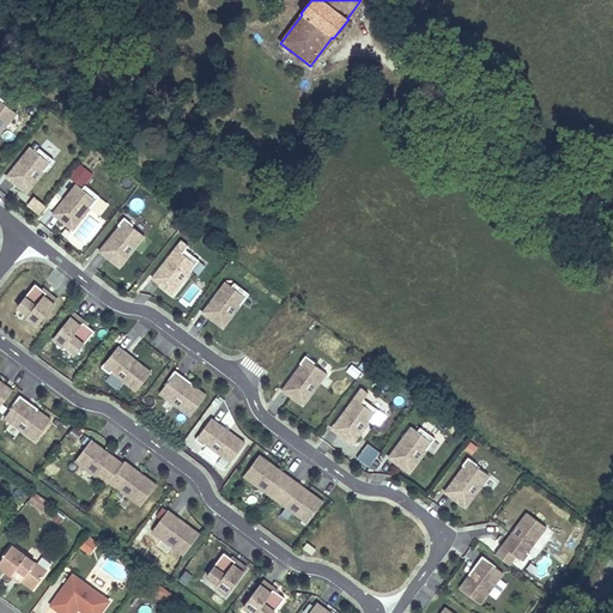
[(0,137),(18,115),(0,101),(0,137)]
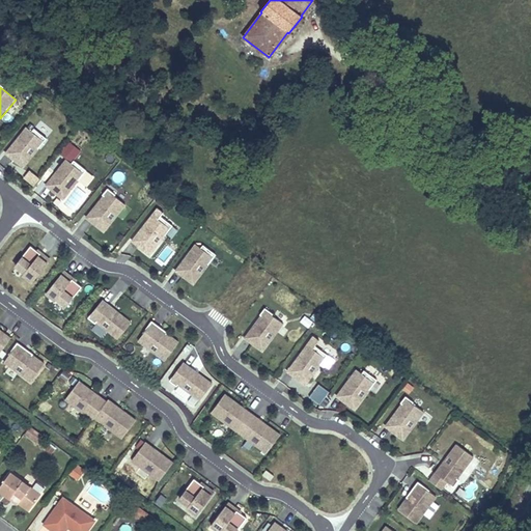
[(23,171),(46,141),(33,132),(31,134),(25,128),(3,156),(23,171)]
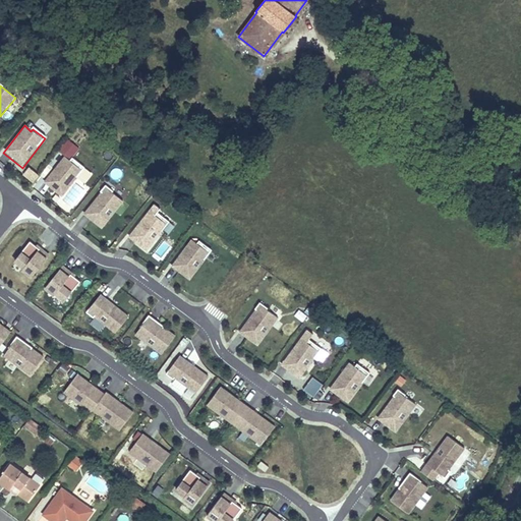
[(62,199),(83,170),(72,161),(69,164),(63,159),(43,184),(62,199)]
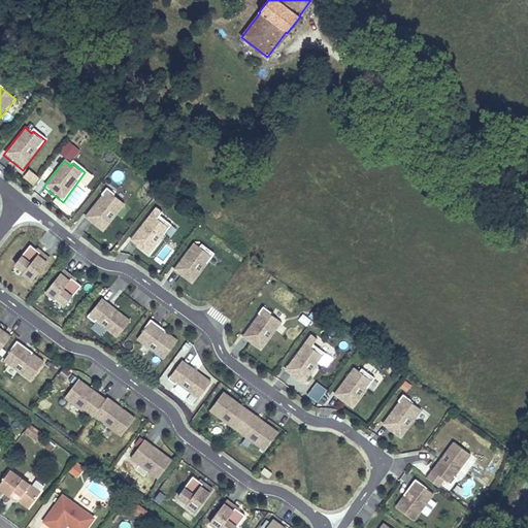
[(34,185),(40,175),(29,168),(23,176),(34,185)]
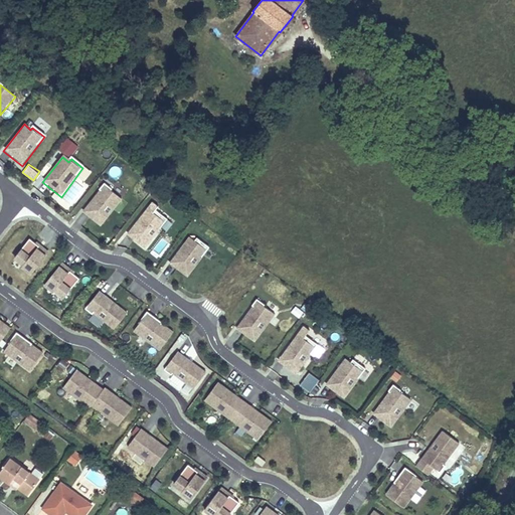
[(124,201),(105,185),(97,193),(98,194),(80,213),(100,229),(124,201)]
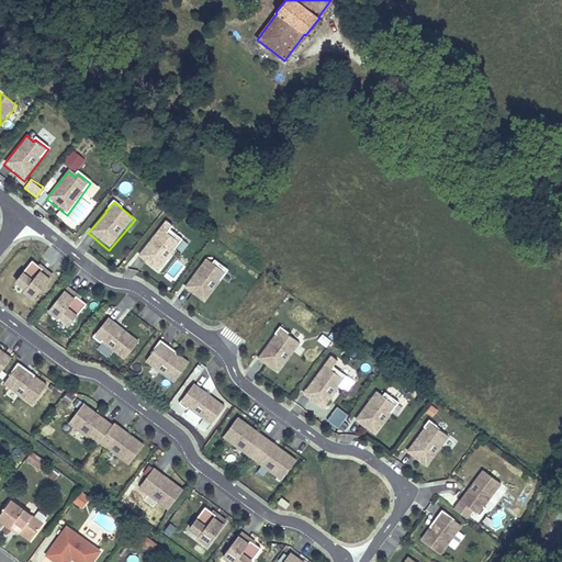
[(157,273),(181,242),(169,231),(167,234),(160,228),(137,258),(157,273)]
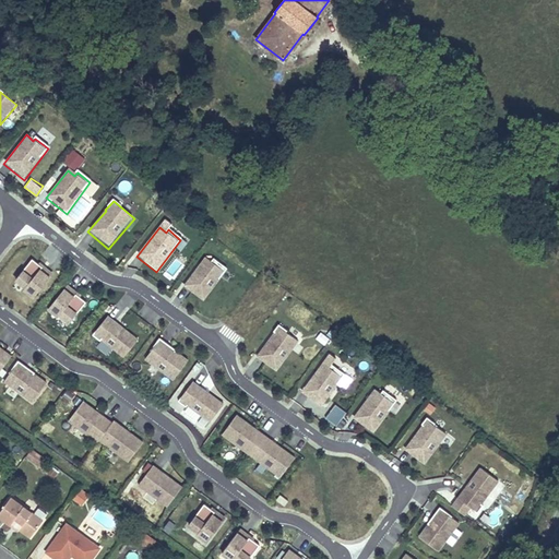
[(203,304),(227,271),(214,260),(212,262),(205,258),(182,288),(203,304)]
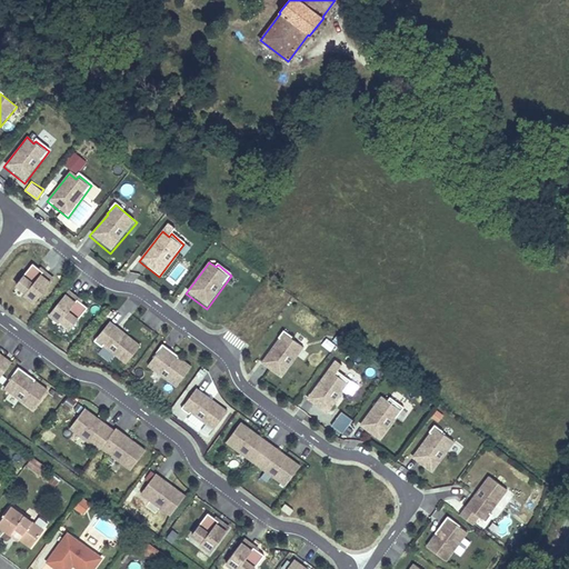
[(45,275),(33,265),(15,289),(25,297),(23,299),(32,307),(57,279),(47,271),(45,275)]
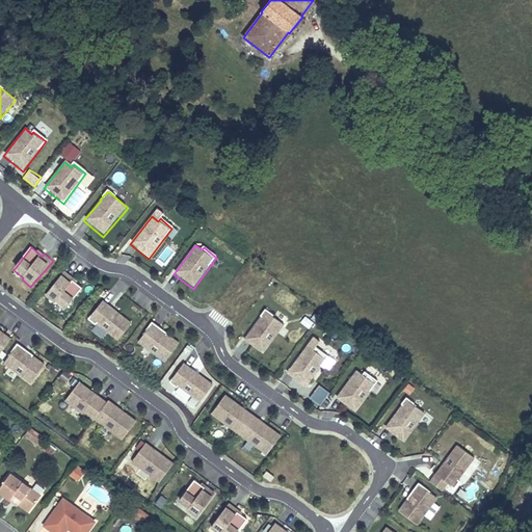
[(74,280),(64,272),(45,297),(64,313),(82,291),(72,283),(74,280)]
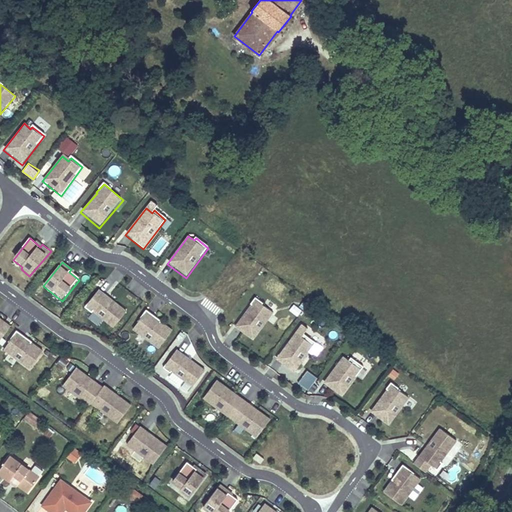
[(127,312),(99,290),(83,309),(91,315),(92,313),(113,330),(127,312)]
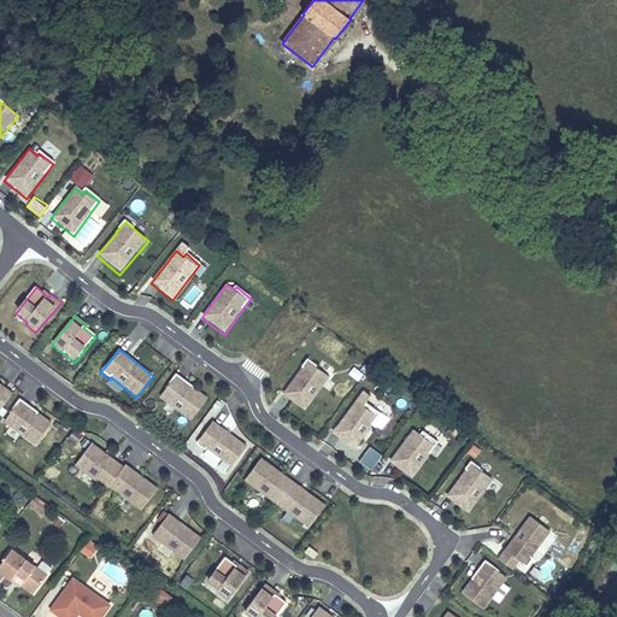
[(305,412),(330,378),(306,360),(299,369),(301,371),(283,397),(305,412)]
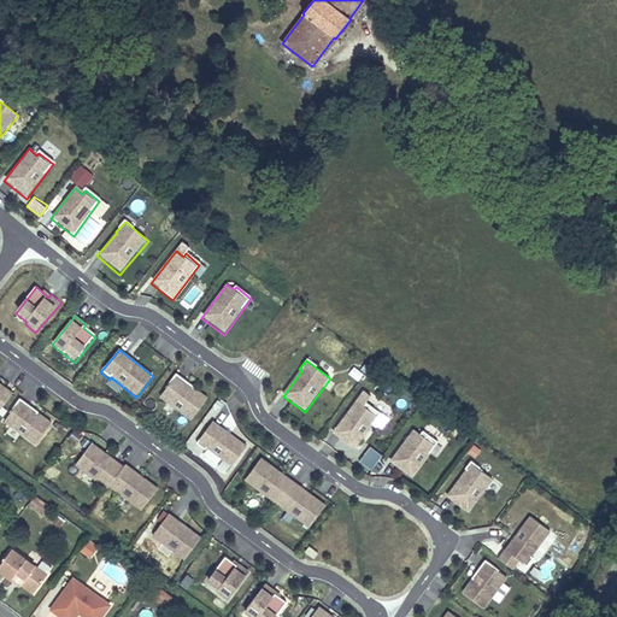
[(353,365),(348,372),(359,380),(364,372),(353,365)]
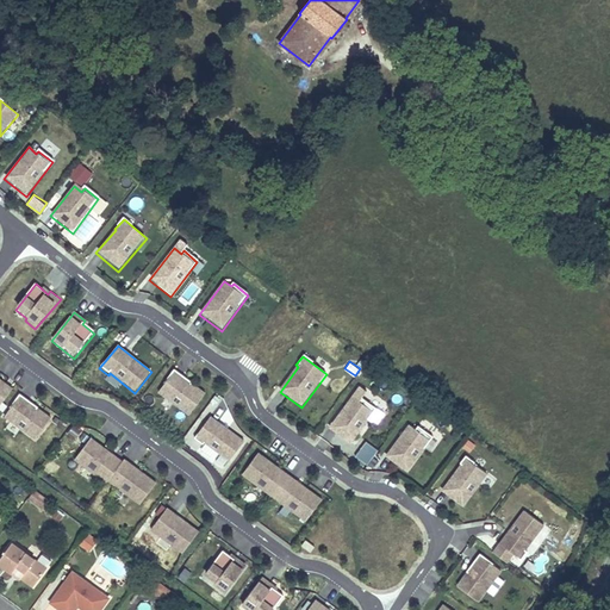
[(206,394),(175,372),(157,394),(188,417),(206,394)]
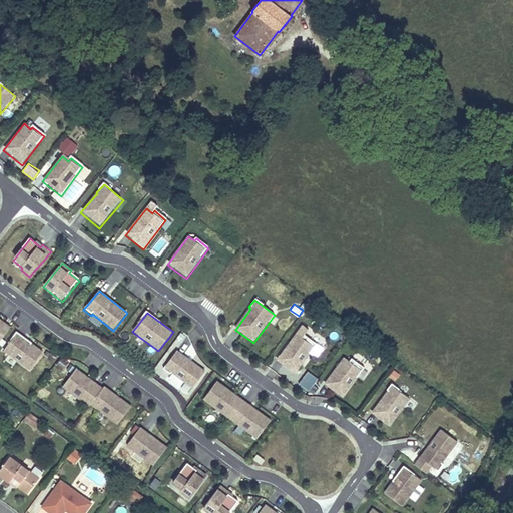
[(0,343),(11,329),(0,321),(0,343)]
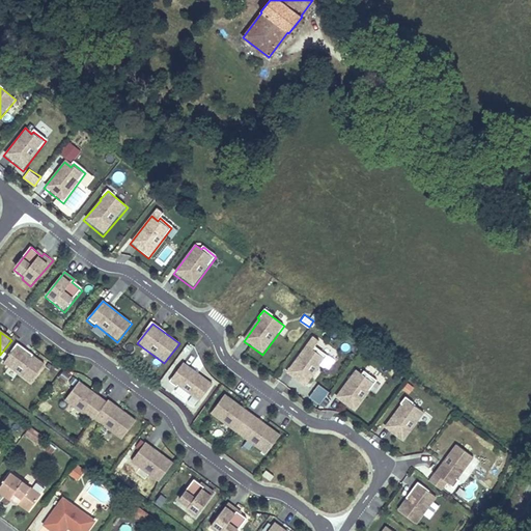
[(31,385),(46,365),(17,345),(2,365),(31,385)]
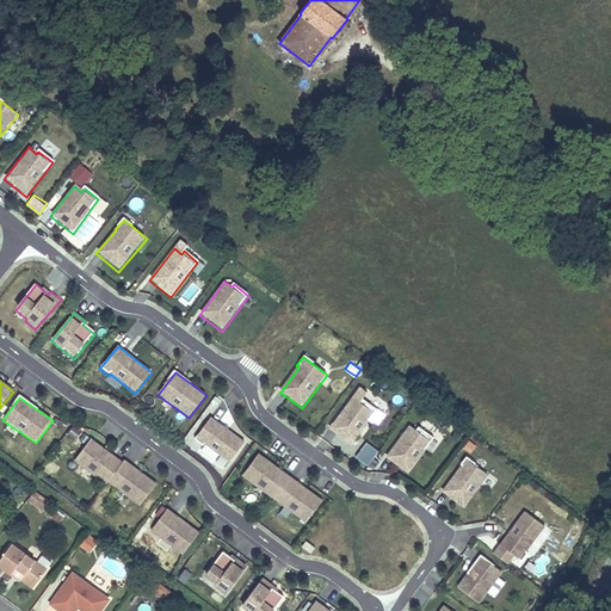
[(359,405),(353,400),(329,431),(351,446),(377,412),(363,400),(359,405)]
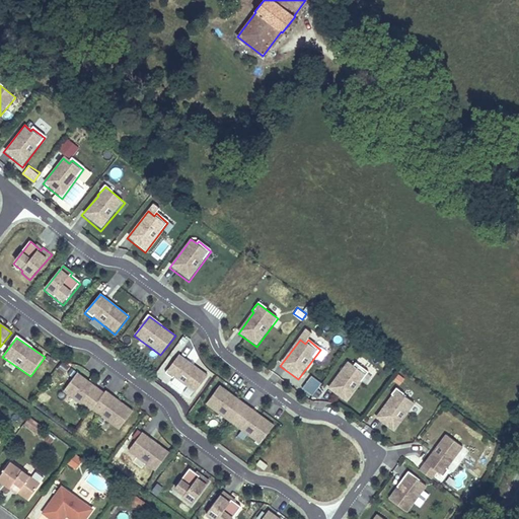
[(207,376),(178,356),(164,374),(172,381),(173,379),(194,394),(207,376)]
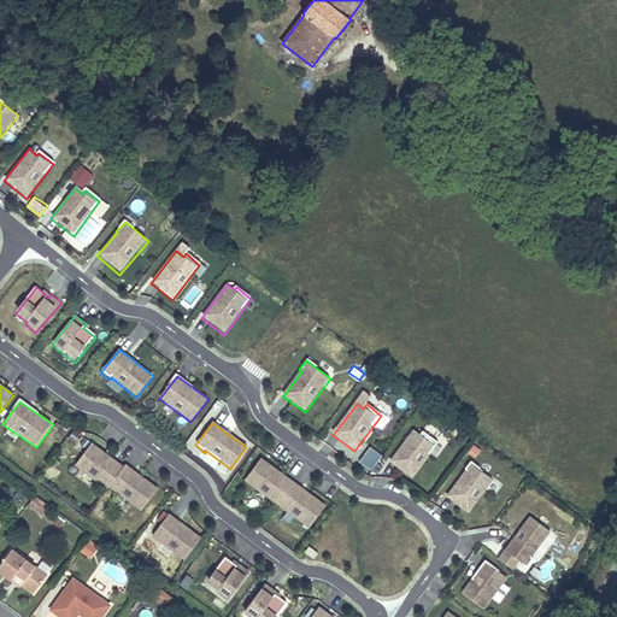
[(74,428),(68,438),(77,444),(83,434),(74,428)]
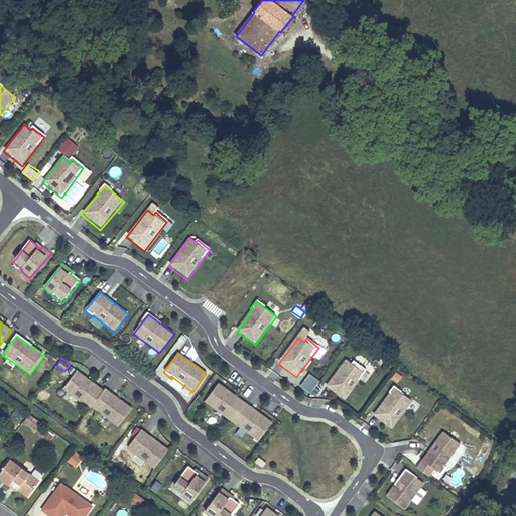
[(345,403),(367,372),(353,363),(351,366),(345,361),(326,388),(345,403)]
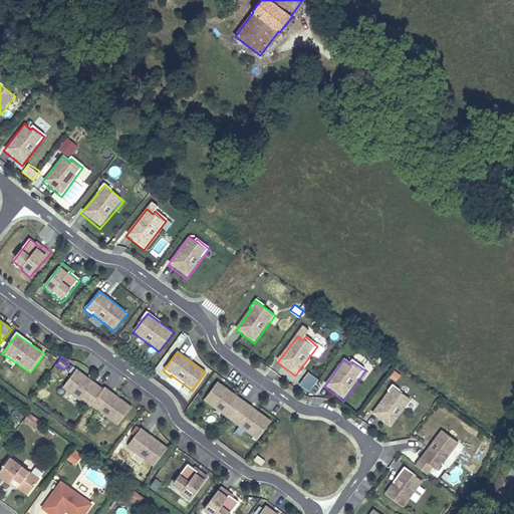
[(91,408),(104,391),(76,369),(61,389),(89,410),(91,408)]
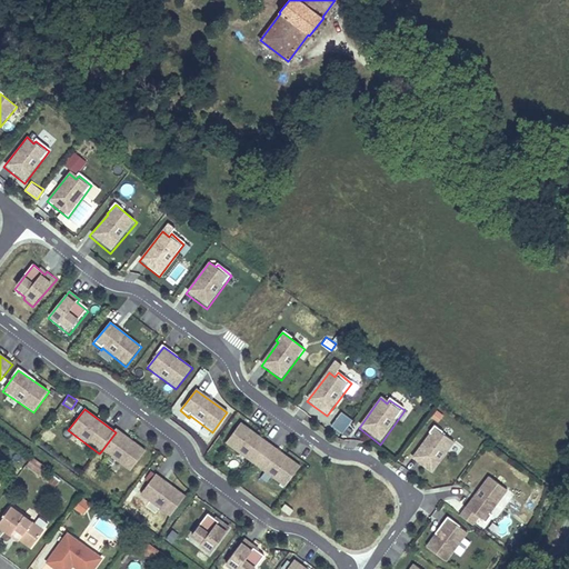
[(332,426),(343,433),(352,418),(341,410),(332,426)]
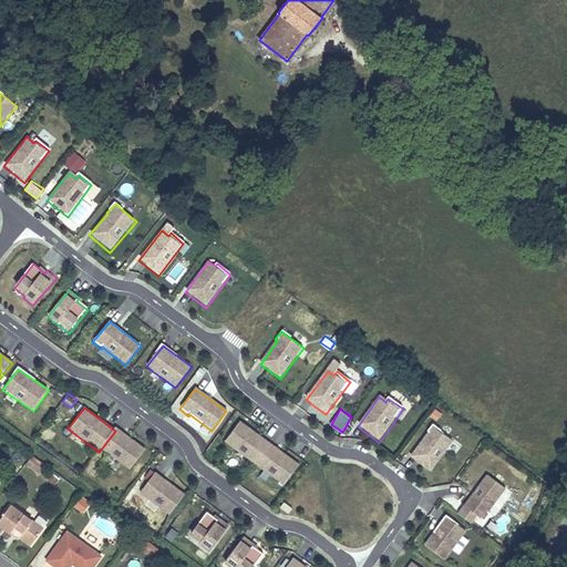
[(254,465),(270,443),(239,421),(224,444),(254,465)]
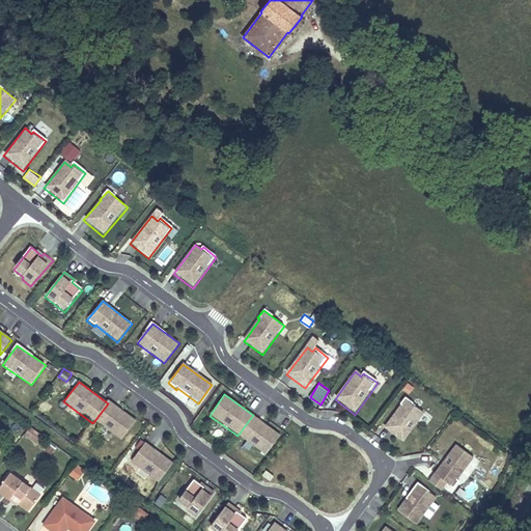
[(136,421),(110,400),(108,403),(94,421),(121,441),(136,421)]
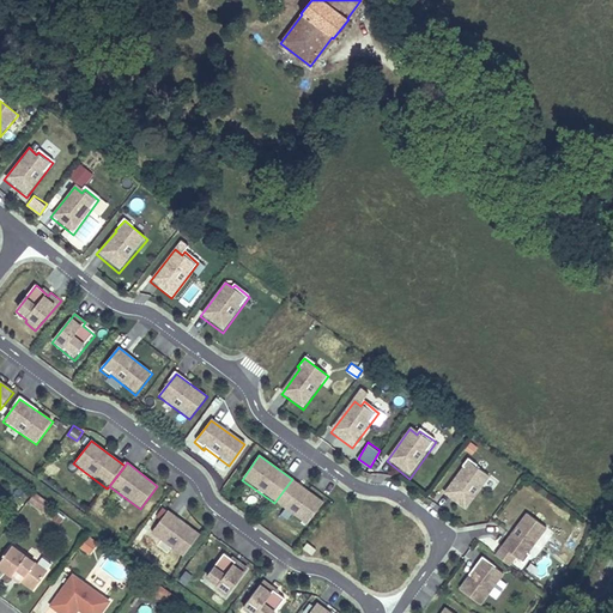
[(491,478),(468,462),(444,496),(466,513),(491,478)]
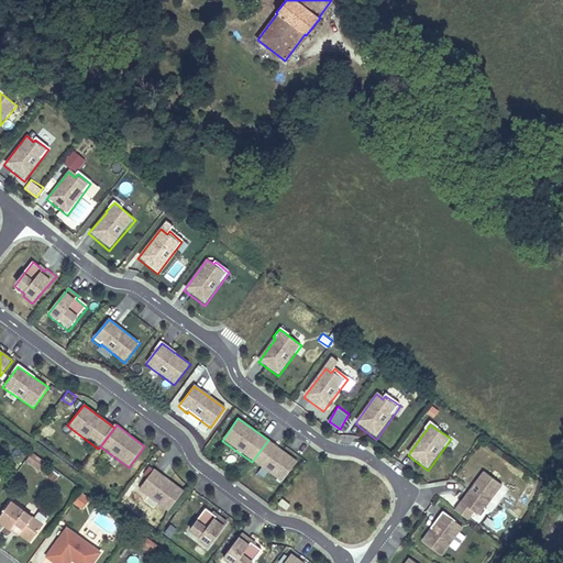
[(268,440),(252,462),(283,485),(299,463),(268,440)]
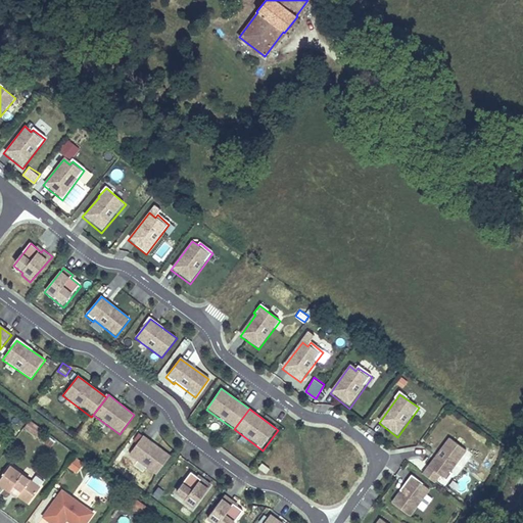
[(66,422),(75,426),(79,417),(69,414),(66,422)]
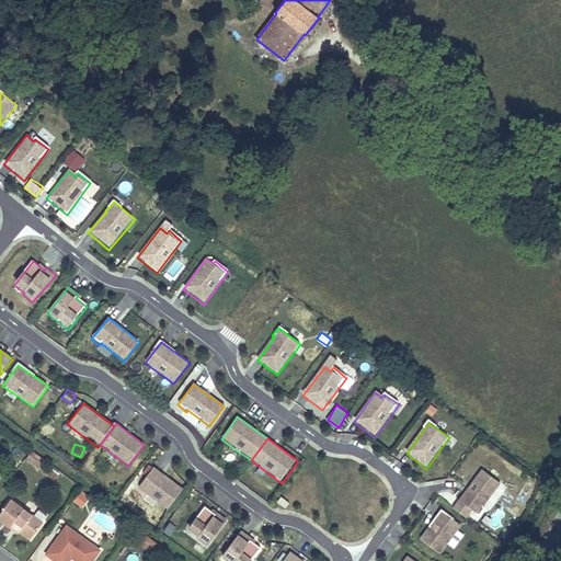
[(32,449),(26,458),(39,466),(45,457),(32,449)]
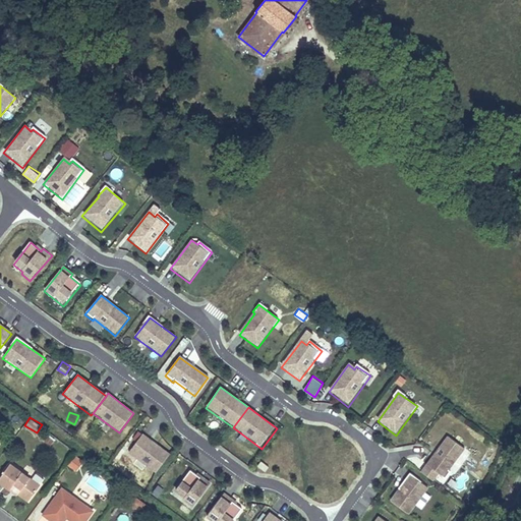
[(77,432),(85,439),(93,427),(85,422),(77,432)]
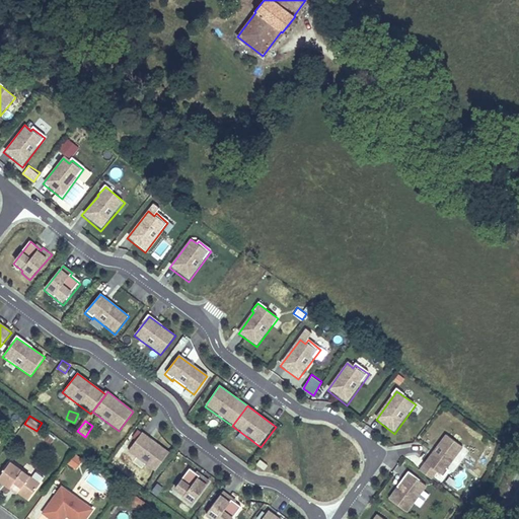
[(169,453),(141,434),(128,453),(156,472),(169,453)]
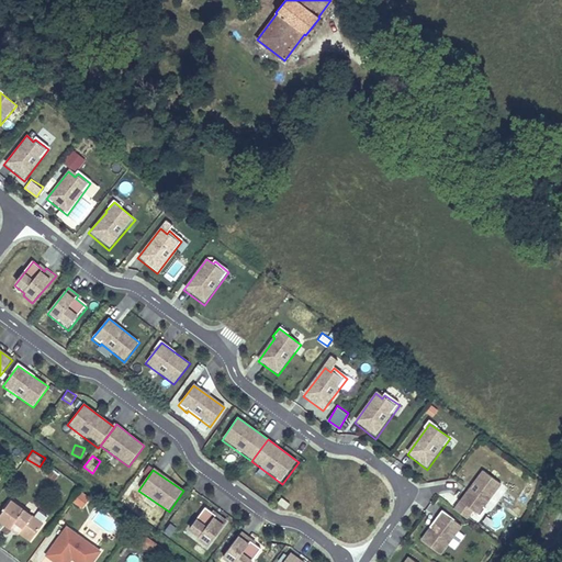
[(503,485),(483,471),(453,512),(468,523),(474,515),(480,520),(486,512),(484,510),(503,485)]
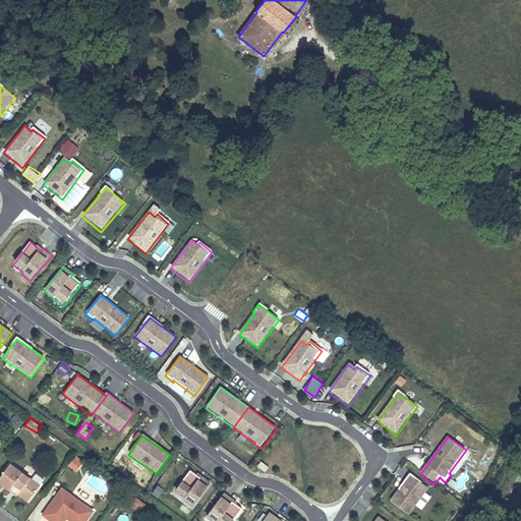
[(76,470),(84,459),(75,453),(67,464),(76,470)]
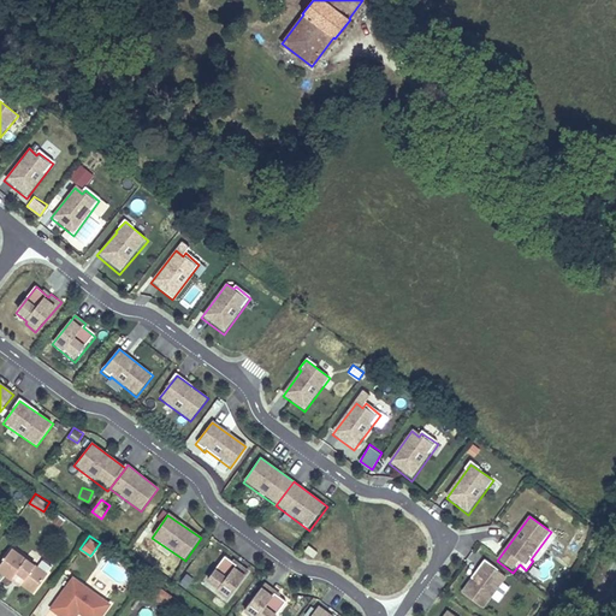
[(24,578),(21,582),(33,591),(46,573),(12,546),(0,562),(0,569),(11,578),(16,572),(24,578)]
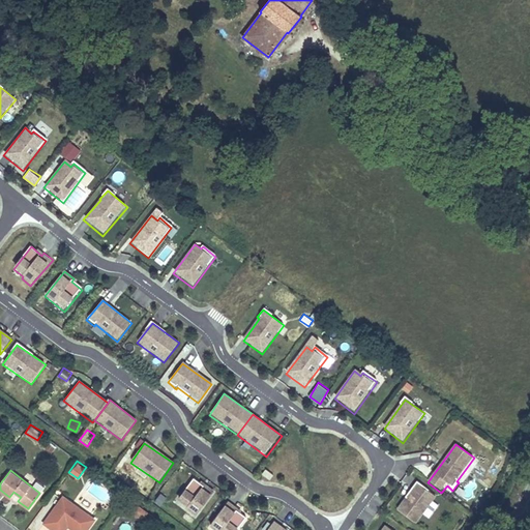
[(274,475),(266,470),(262,475),(270,481),(274,475)]
